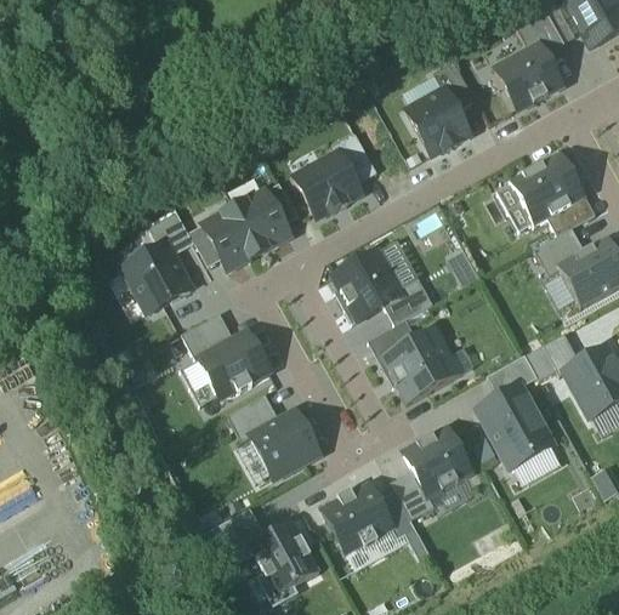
[(618,1),(617,0),(566,0),(592,49),(618,33),(618,1)]
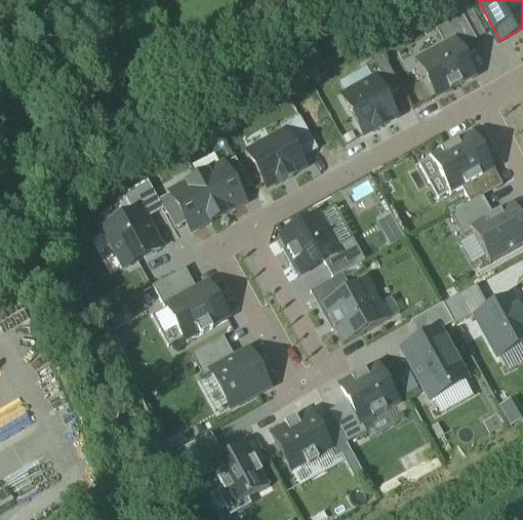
[(457,34),(418,54),(439,93),(479,73),(457,34)]
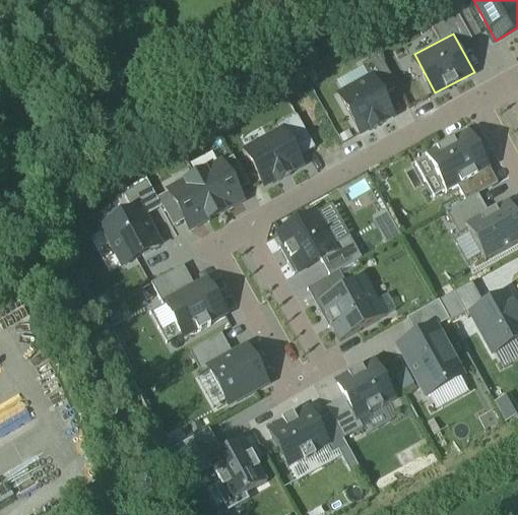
[(365,60),(372,73),(382,91),(398,82),(382,51),(365,60)]
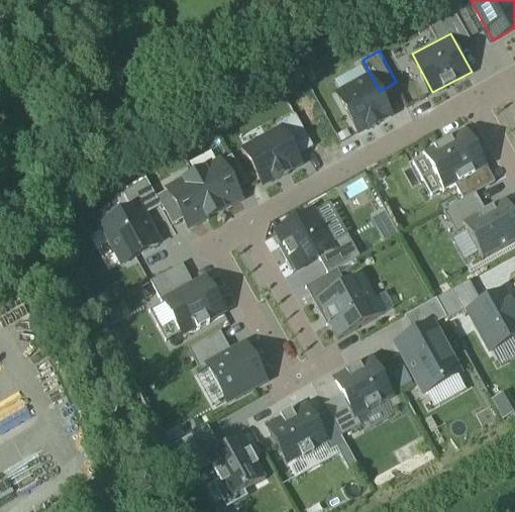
[(370,73),(338,90),(359,131),(392,114),(380,91),(370,73)]
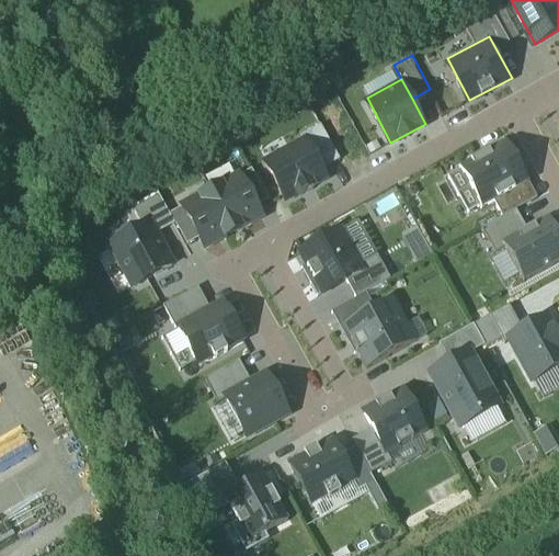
[(331,177),(307,134),(262,159),(287,202),(331,177)]
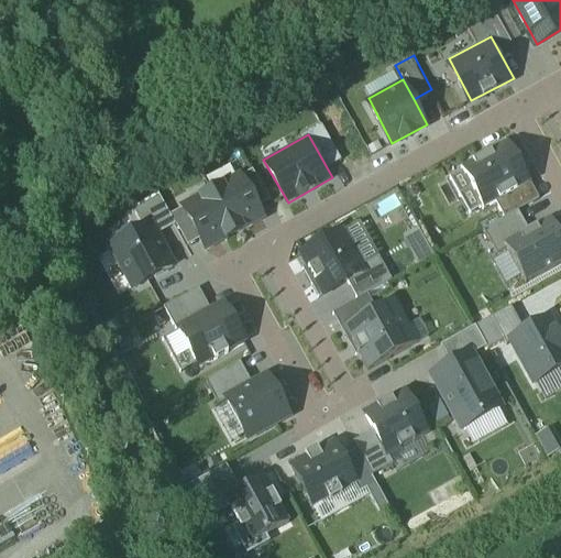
[(463,164),(484,203),(530,176),(509,138),(463,164)]
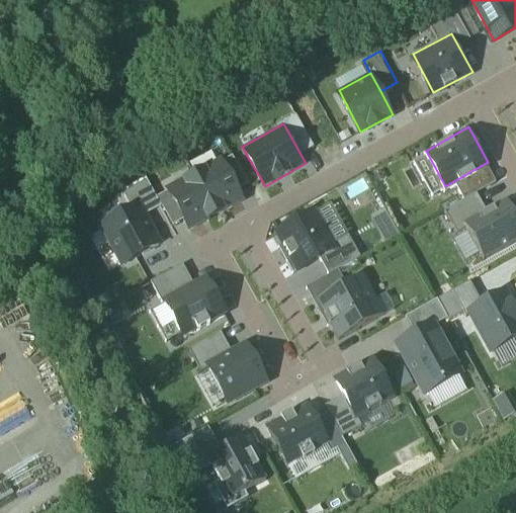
[(219,209),(247,194),(223,152),(194,168),(219,209)]
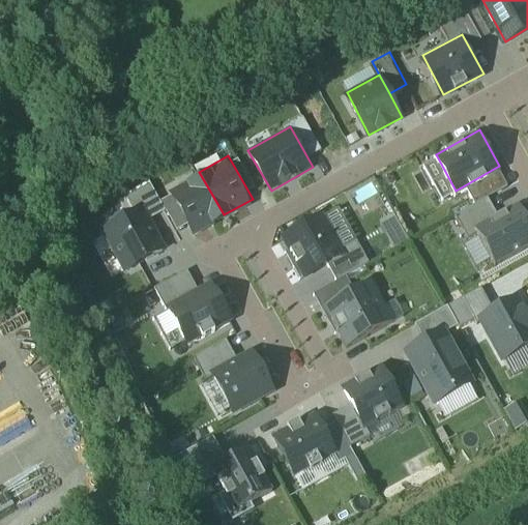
[(196,231),(224,214),(199,172),(171,187),(196,231)]
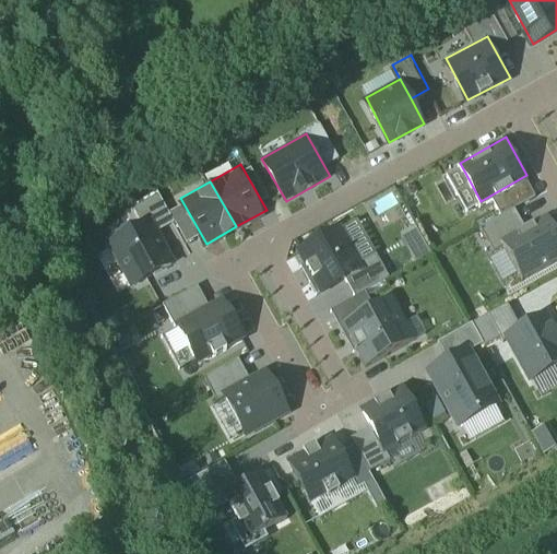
[(505,239),(528,228),(516,205),(483,222),(495,245),(505,239)]
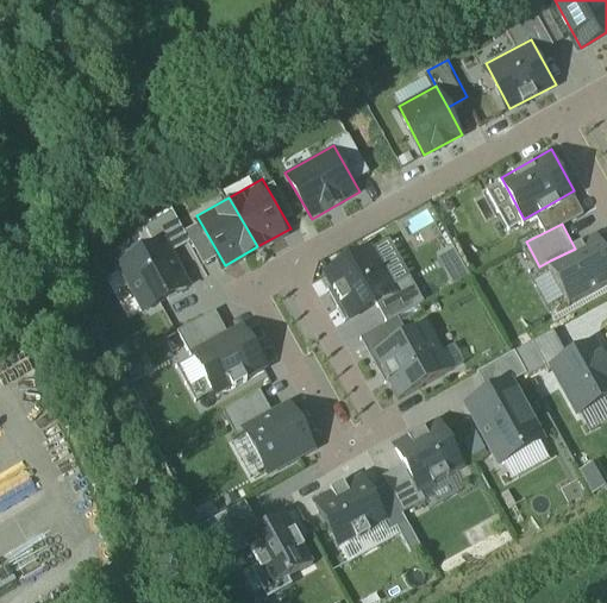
[(575,249),(550,261),(571,300),(606,281),(606,245),(601,234),(575,249)]
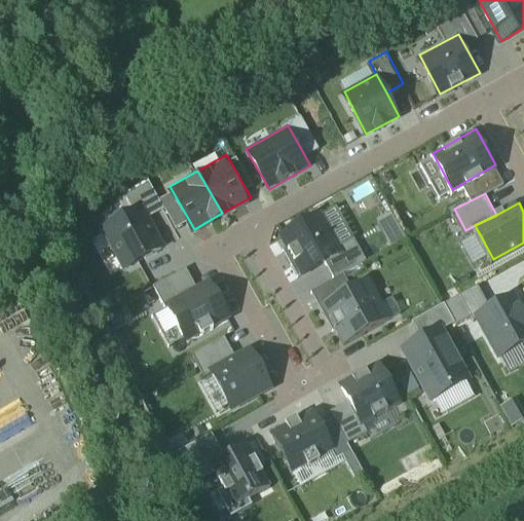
[(124,270),(167,247),(144,205),(101,228),(124,270)]
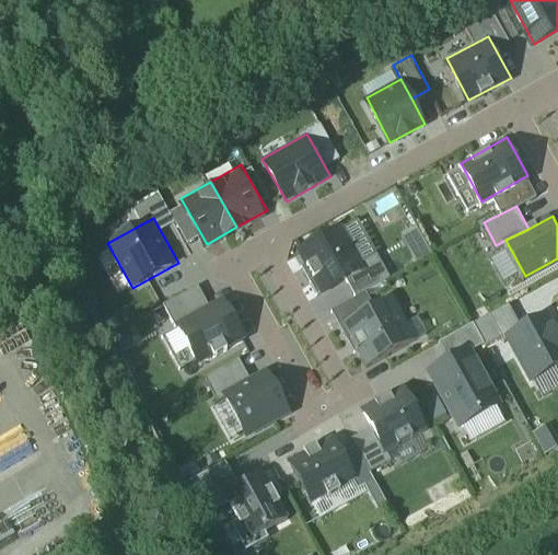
[(343,222),(300,245),(324,289),(367,265),(343,222)]
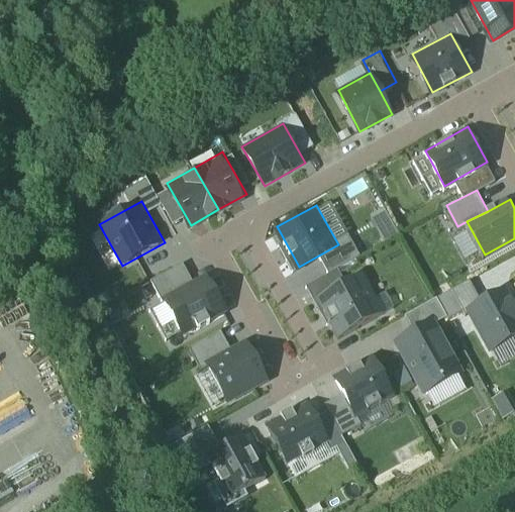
[(385,238),(398,232),(385,206),(372,212),(385,238)]
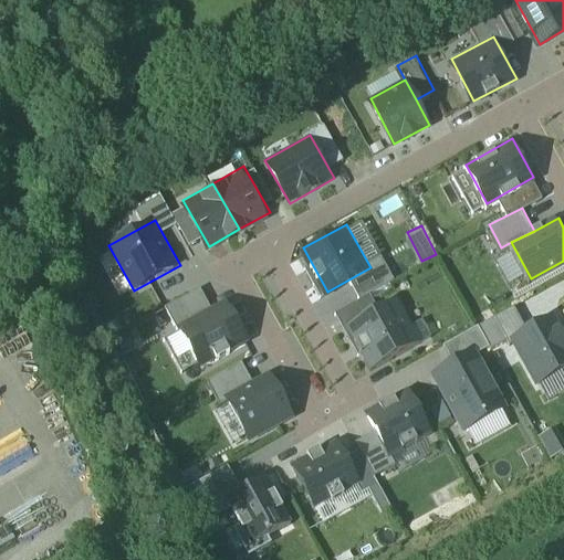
[(178,324),(200,363),(252,334),(229,295),(178,324)]
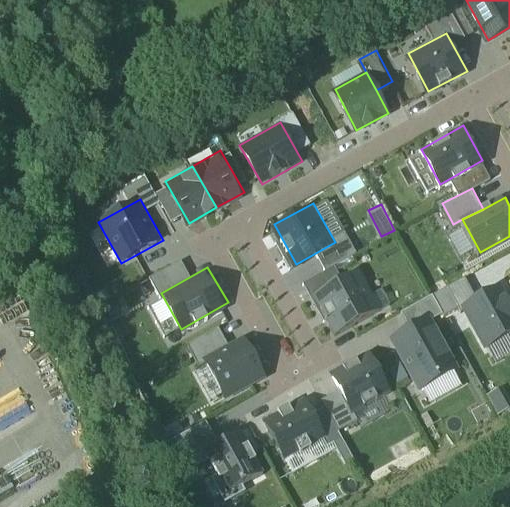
[(353,273),(314,295),(336,334),(374,313),(367,299),(373,295),(365,280),(358,283),(353,273)]
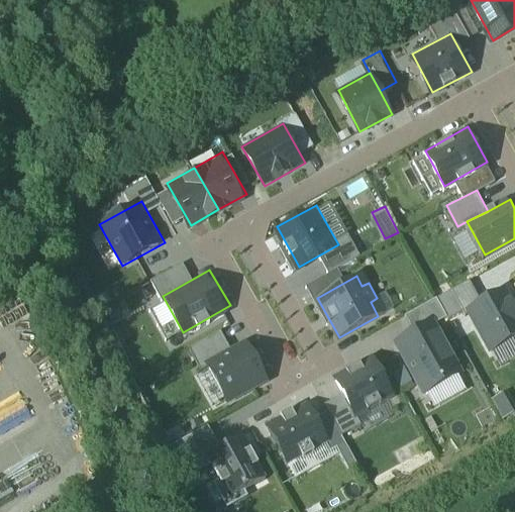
[(461,306),(487,348),(514,332),(514,304),(502,283),(461,306)]
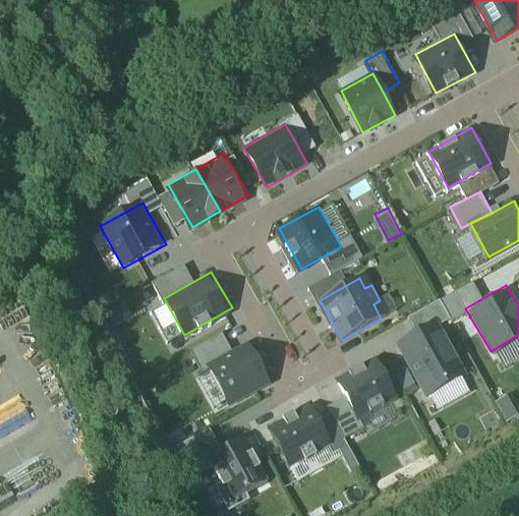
[(397,342),(426,395),(469,370),(440,319),(397,342)]
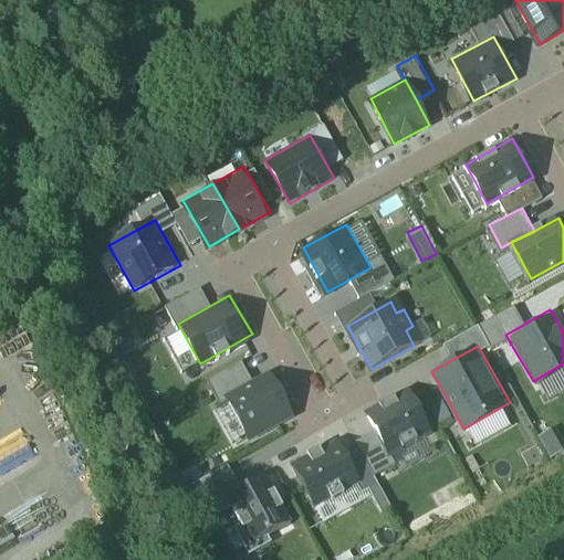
[(226,394),(249,435),(296,408),(273,367),(226,394)]
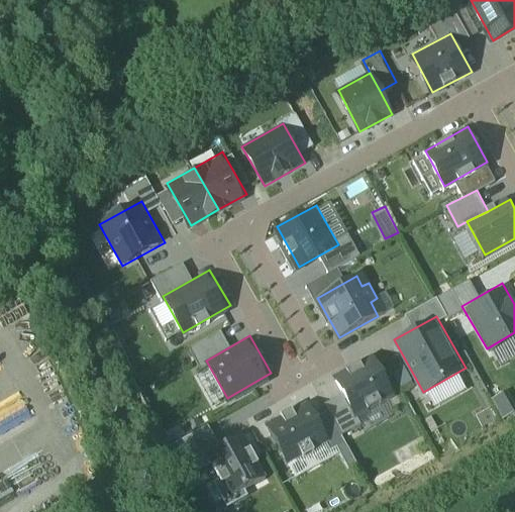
[(336,380),(356,414),(399,390),(379,355),(336,380)]
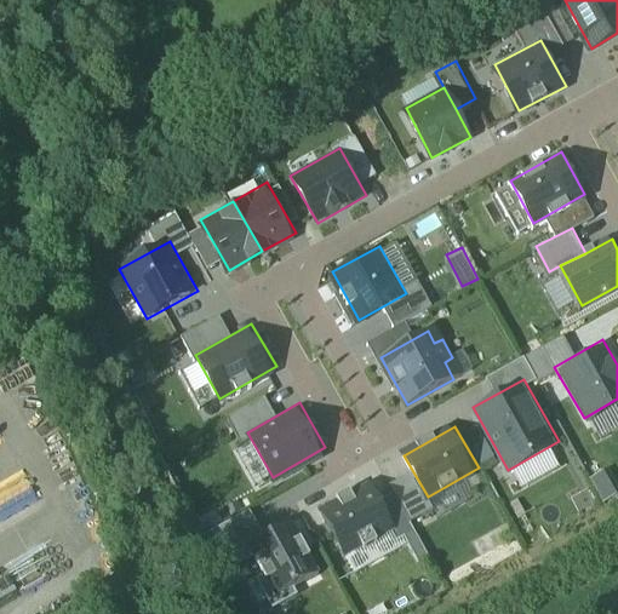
[(367,482),(322,505),(347,551),(392,528),(376,499),(367,482)]
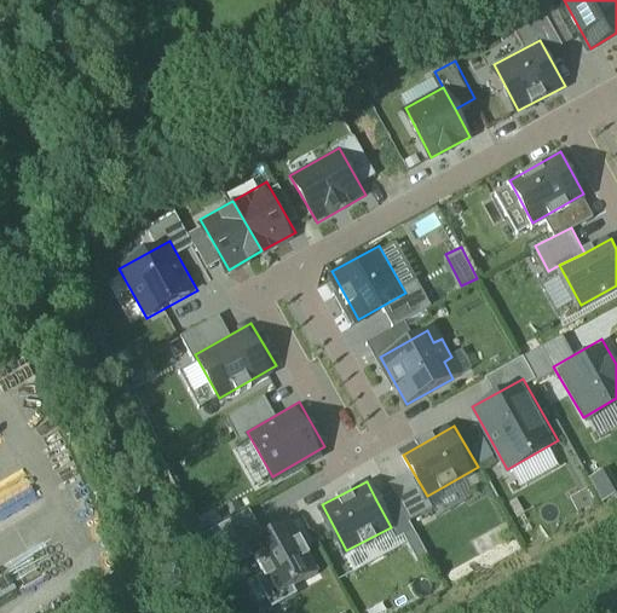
[(397,487),(375,498),(391,527),(395,536),(415,525),(397,487)]
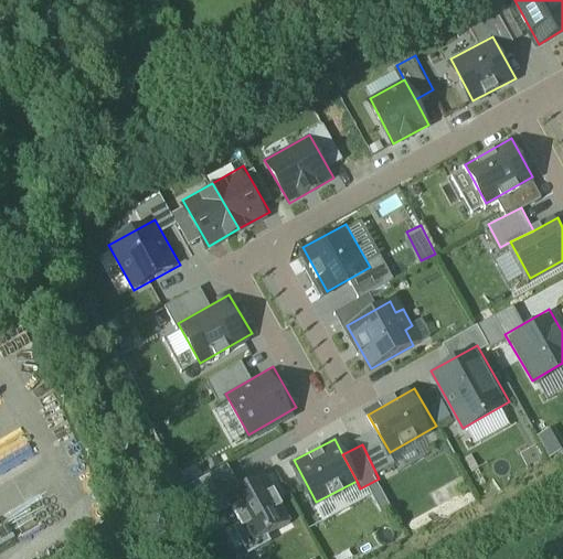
[(293,518),(268,472),(231,491),(255,538),(293,518)]
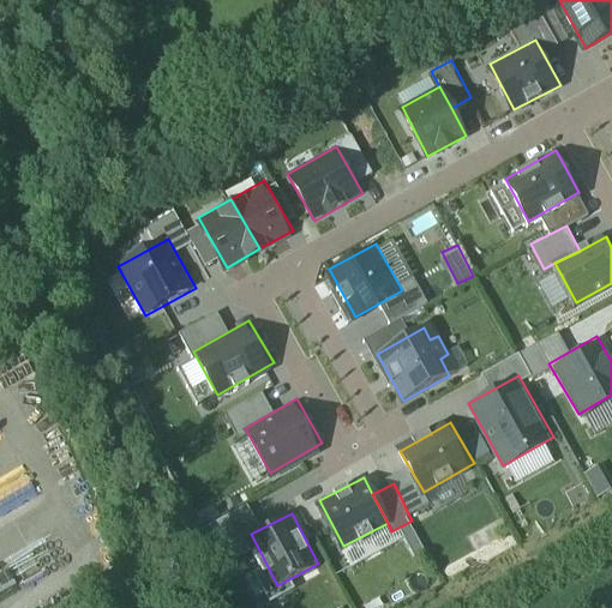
[(11,572),(0,576),(0,591),(17,587),(11,572)]
